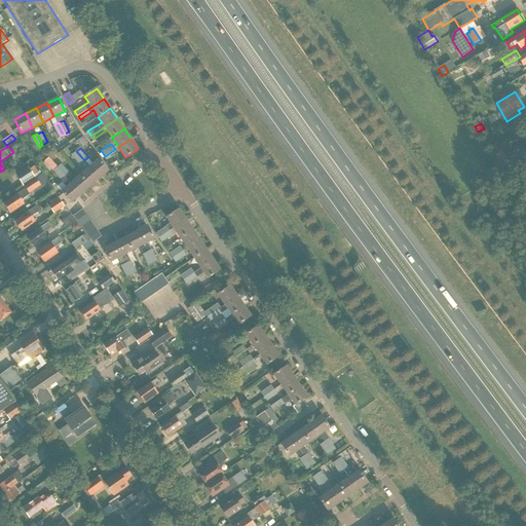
[(115,149),(105,156),(107,159),(117,152),(115,149)]
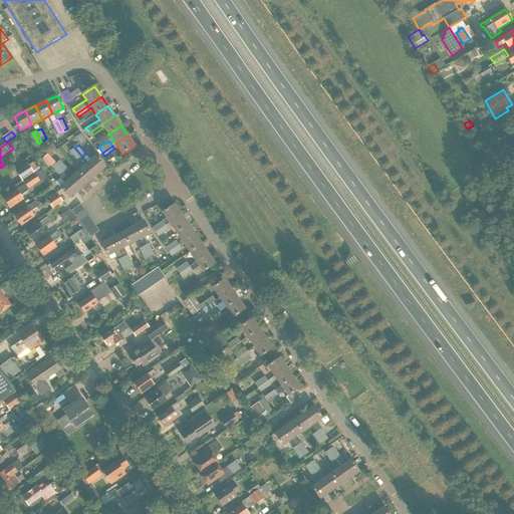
[(490,147),(481,152),(490,167),(499,162),(490,147)]
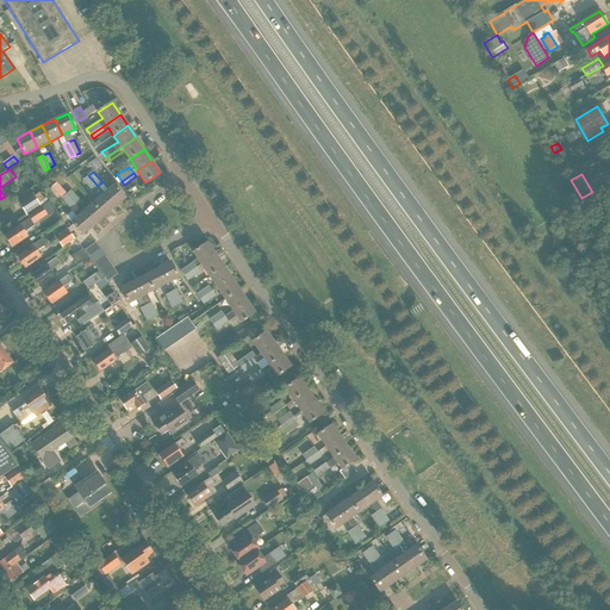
[(88,175),(83,180),(93,191),(98,186),(88,175)]
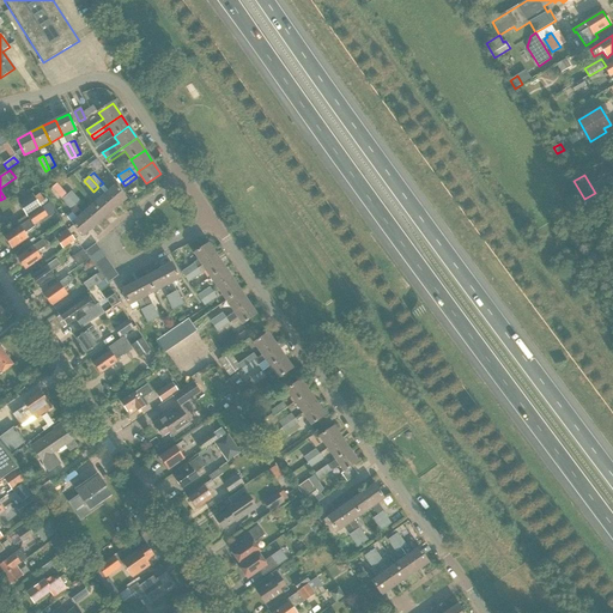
[(115,184),(104,194),(116,208),(127,200),(115,184)]
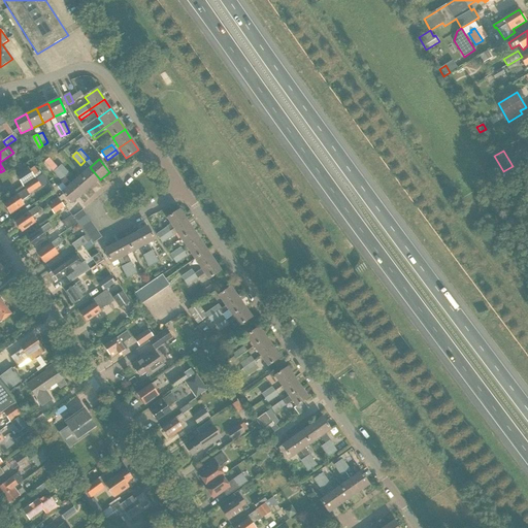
[(70,174),(62,164),(57,168),(65,178),(70,174)]
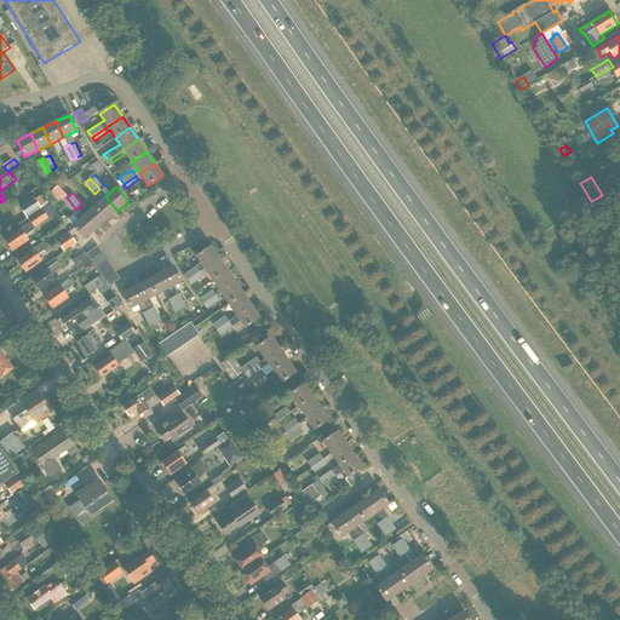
[(33,196),(19,206),(27,218),(41,210),(39,206),(35,200),(33,196)]
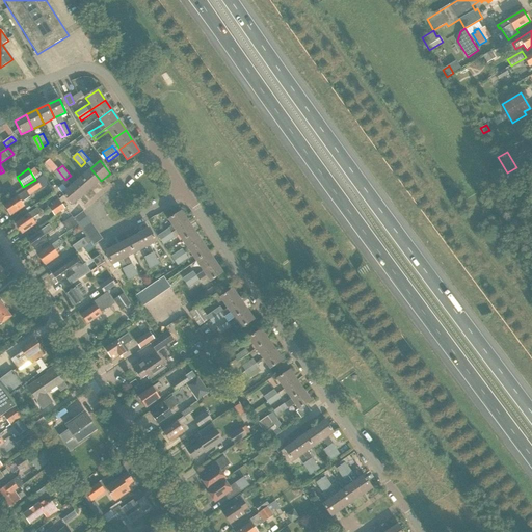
[(101,181),(90,168),(80,177),(91,189),(101,181)]
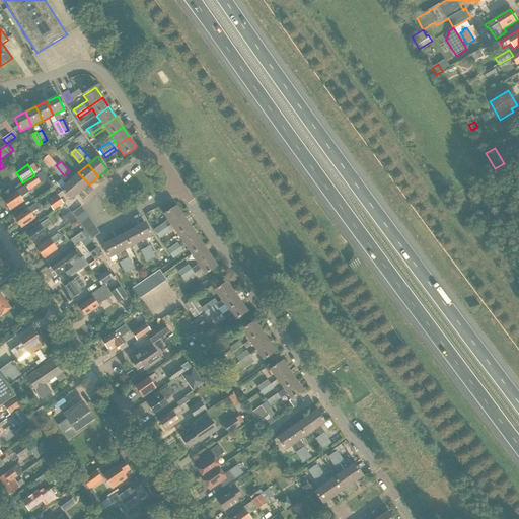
[(56,165),(52,168),(60,178),(64,175),(56,165)]
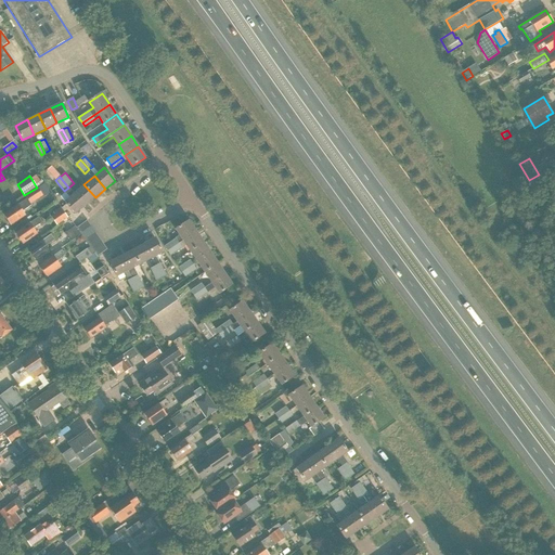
[(86,206),(95,197),(84,184),(74,193),(86,206)]
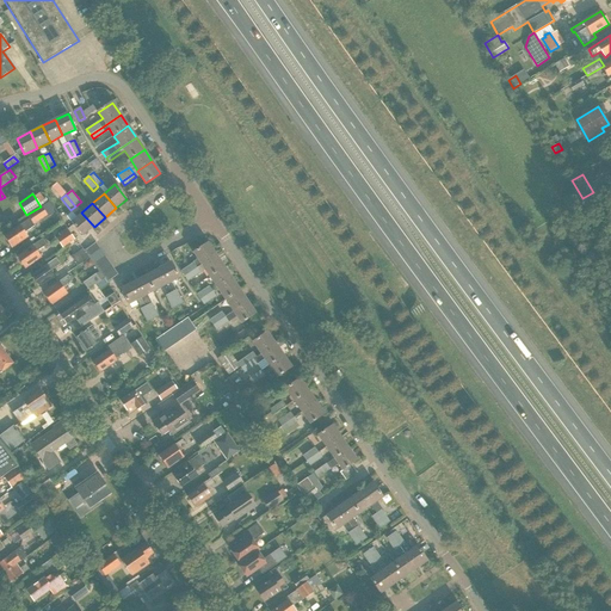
[(30,218),(4,236),(12,248),(28,236),(25,233),(35,226),(34,224),(47,215),(41,208),(28,216),(30,218)]
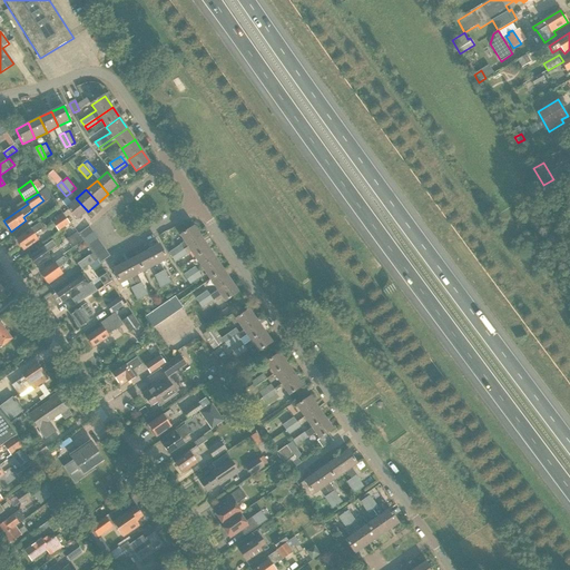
[(78,220),(88,212),(76,198),(74,195),(68,199),(71,203),(66,207),(78,220)]
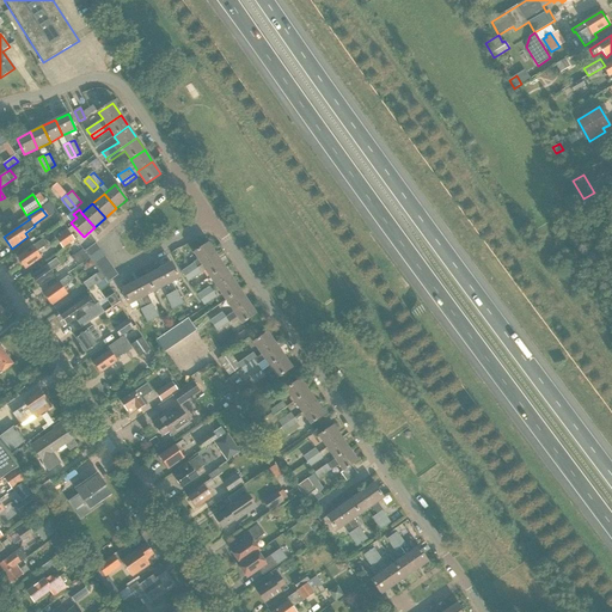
[(67,228),(59,234),(60,237),(56,239),(62,248),(74,240),(67,228)]
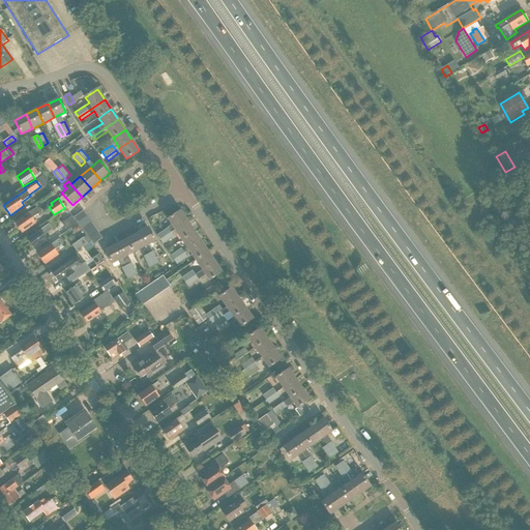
[(15,222),(23,233),(35,224),(32,218),(39,212),(36,207),(15,222)]
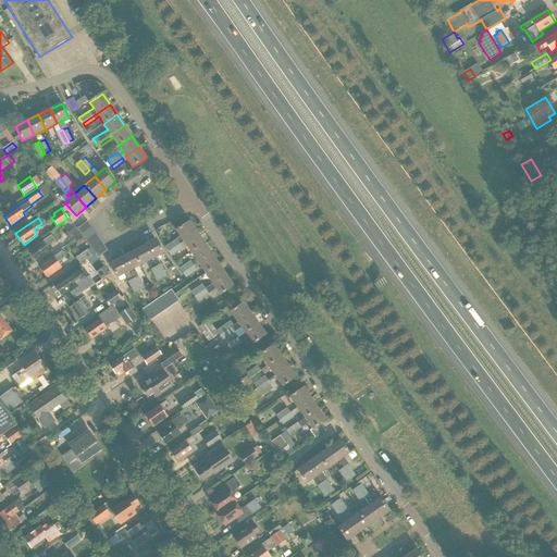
[(87,222),(77,230),(81,235),(91,227),(87,222)]
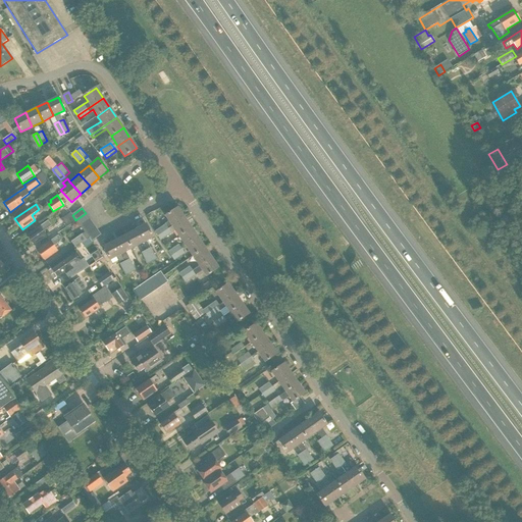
[(157,231),(159,235),(185,218),(177,208),(165,216),(169,222),(157,231)]
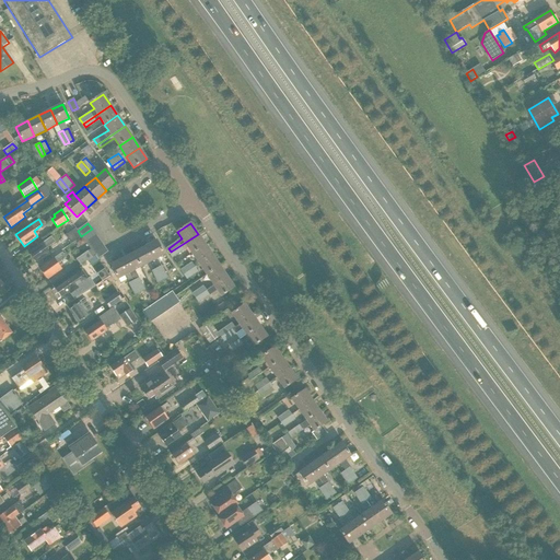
[(71,244),(81,237),(76,229),(66,235),(71,244)]
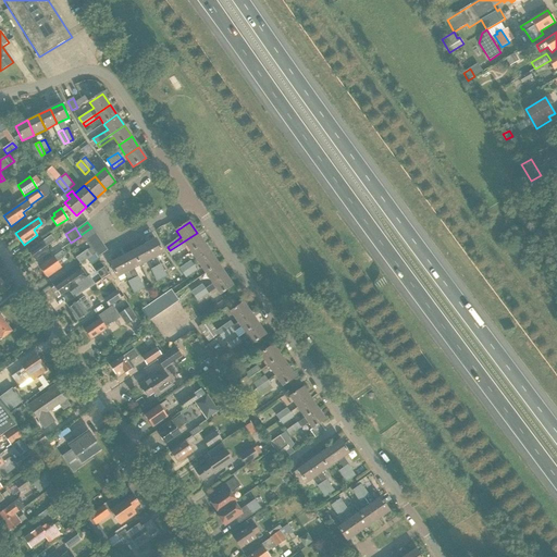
[(91,227),(81,235),(85,240),(96,233),(91,227)]
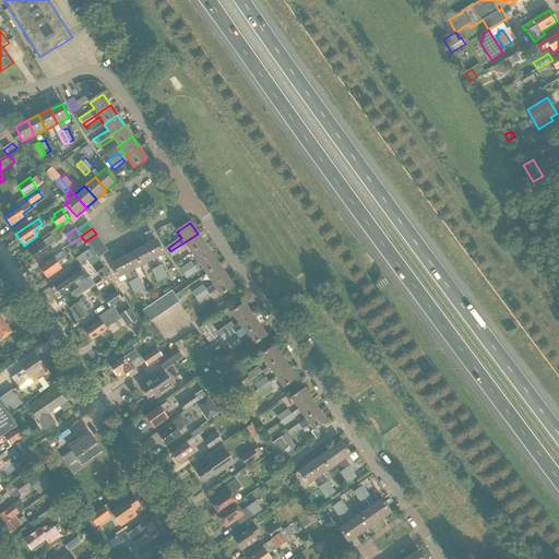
[(96,234),(85,241),(90,247),(99,239),(96,234)]
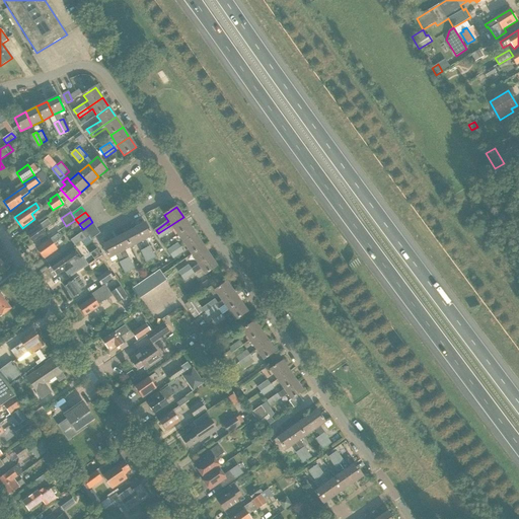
[(191,226),(183,217),(158,233),(161,238),(174,229),(177,235),(191,226)]
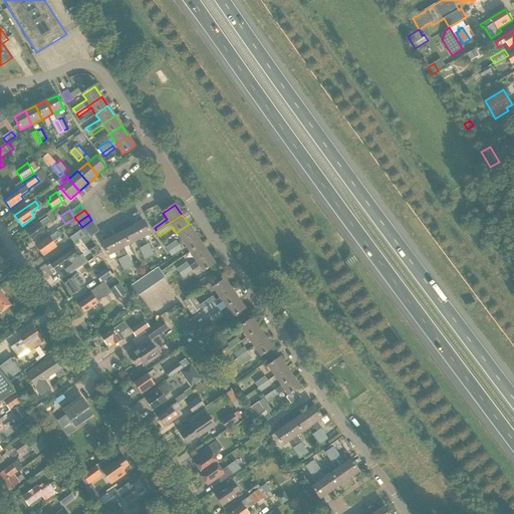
[(50,222),(47,218),(26,232),(33,242),(46,233),(43,228),(50,222)]
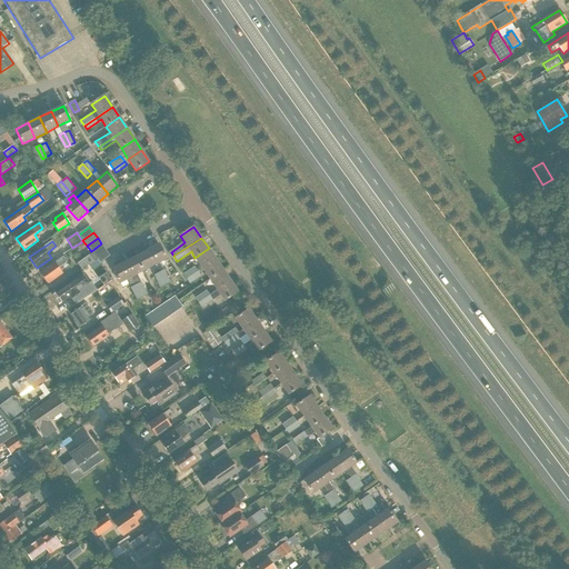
[(101,243),(91,251),(96,257),(106,250),(101,243)]
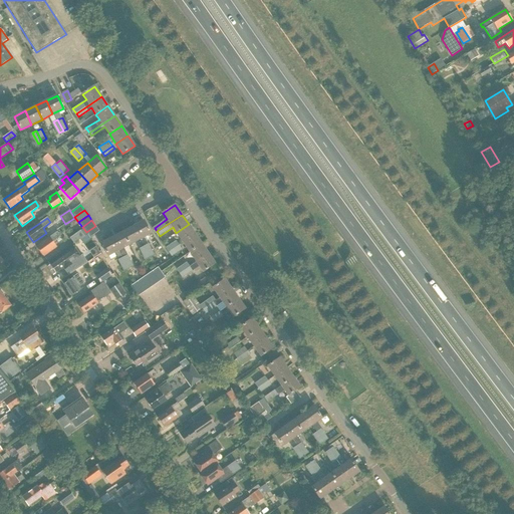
[(151,234),(144,220),(133,226),(141,240),(151,234)]
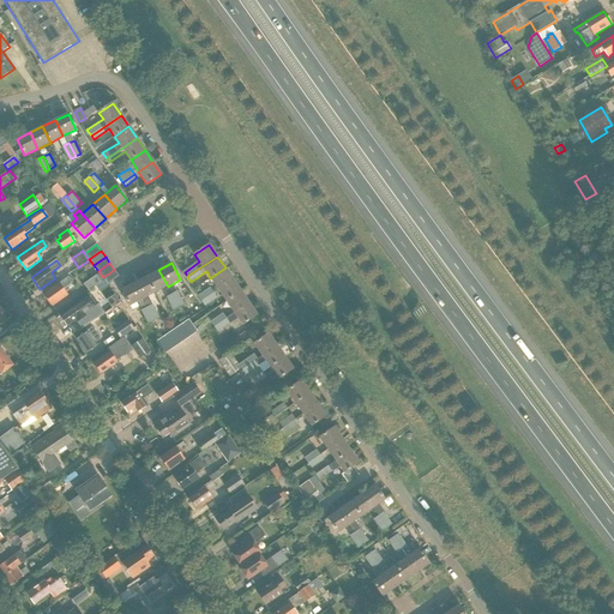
[(233,280),(226,268),(210,278),(218,289),(233,280)]
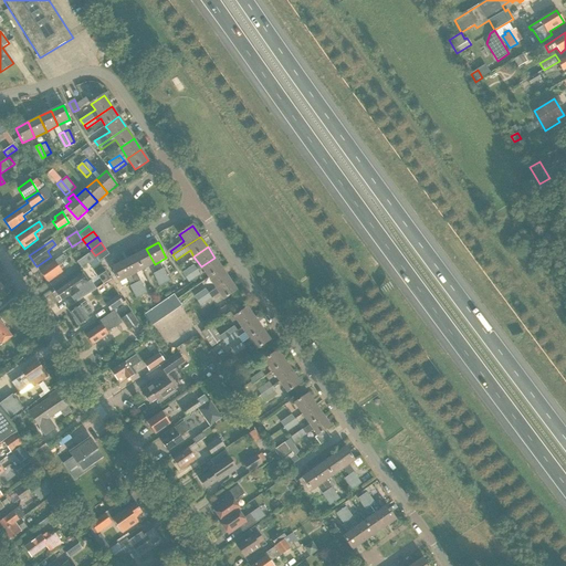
[(105,249),(95,255),(98,262),(109,254),(105,249)]
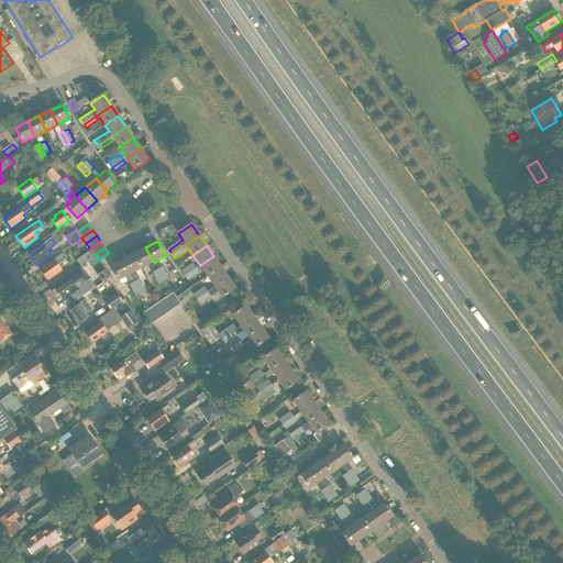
[(145,247),(134,253),(142,268),(154,263),(145,247)]
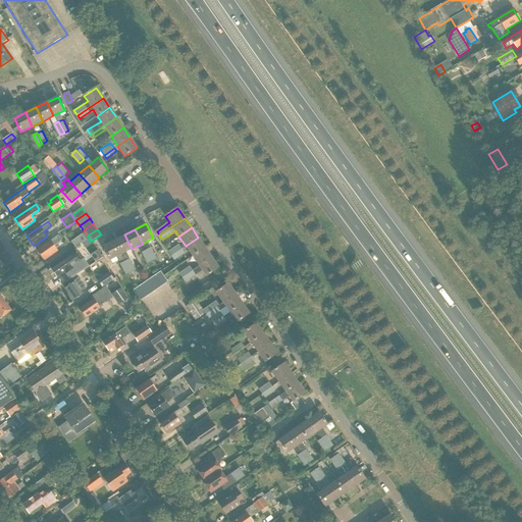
[(87,240),(83,233),(71,242),(75,247),(87,240)]
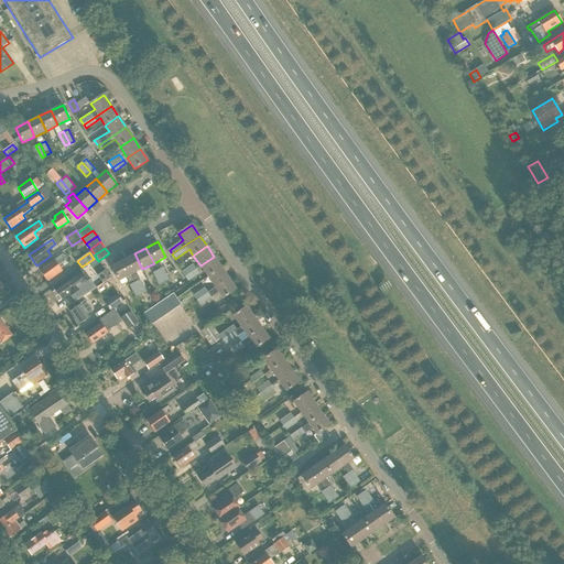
[(133,281),(134,282),(141,294),(147,292),(136,272),(142,269),(134,253),(122,260),(133,281)]
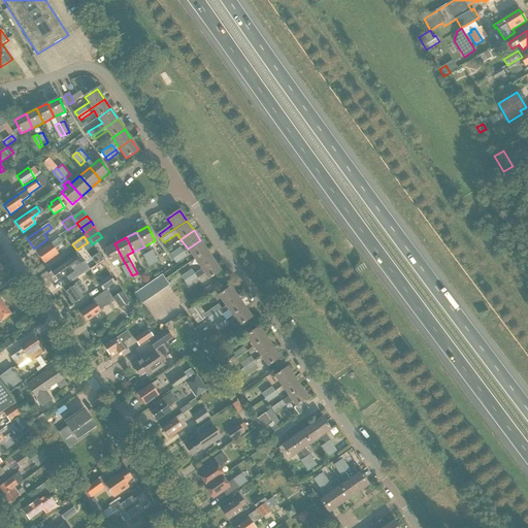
[(38,253),(45,263),(58,254),(55,249),(63,243),(59,238),(38,253)]
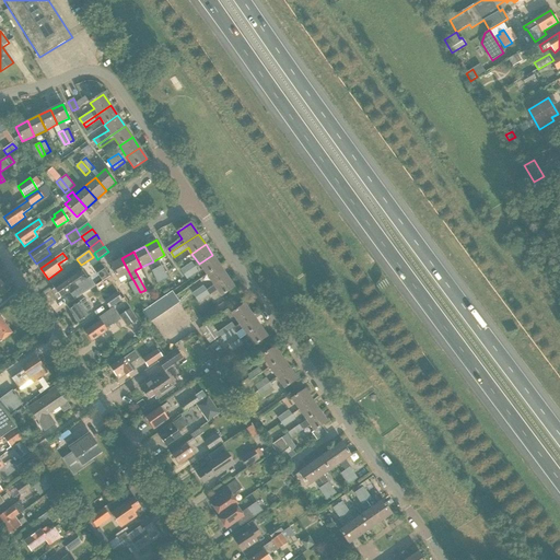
[(220,266),(212,255),(199,264),(207,275),(220,266)]
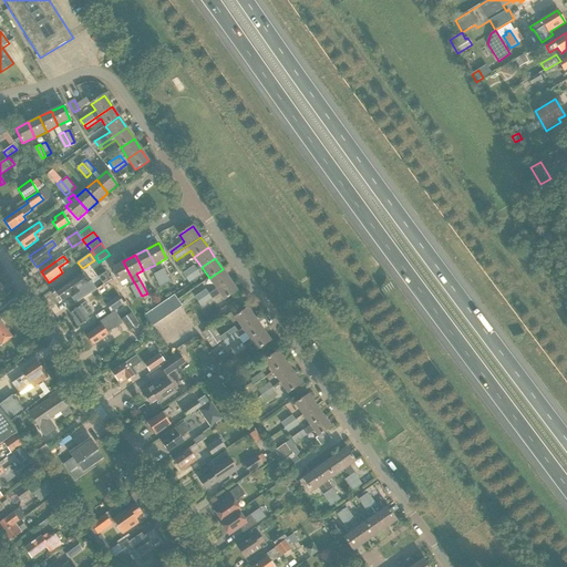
[(134,282),(123,261),(112,268),(120,284),(127,279),(130,285),(134,282)]
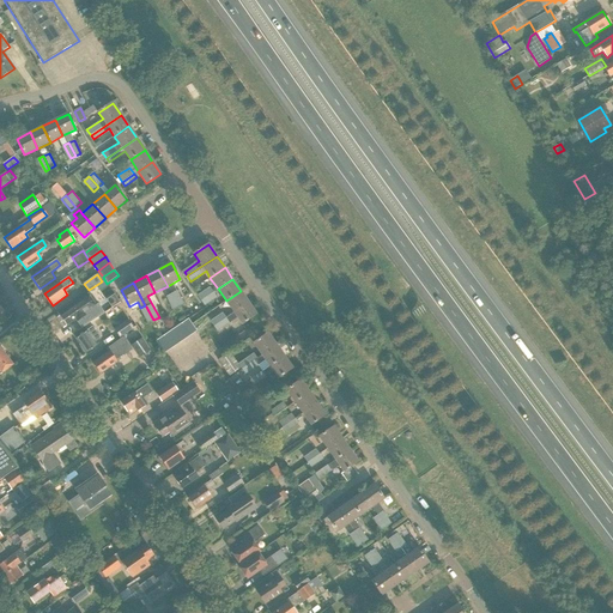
[(210,287),(198,296),(201,301),(202,299),(213,292),(210,287)]
